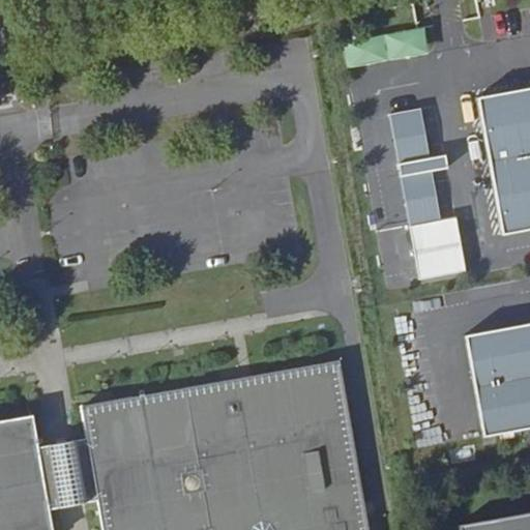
[(350,66),(432,53),(428,26),(345,39),(350,66)]
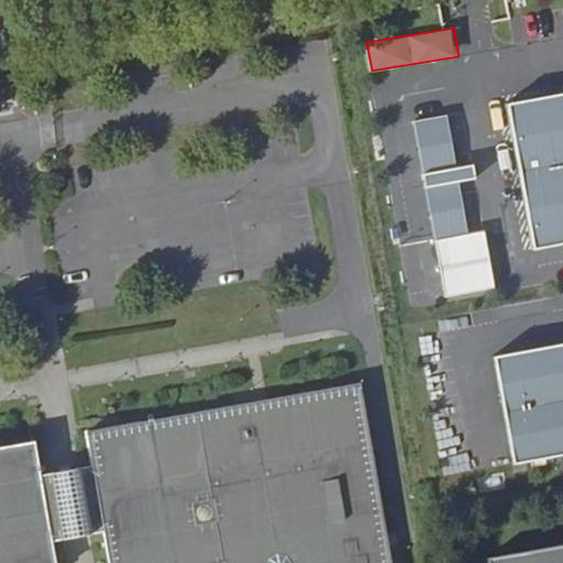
[(562,92),(505,103),(531,250),(562,243),(562,92)]
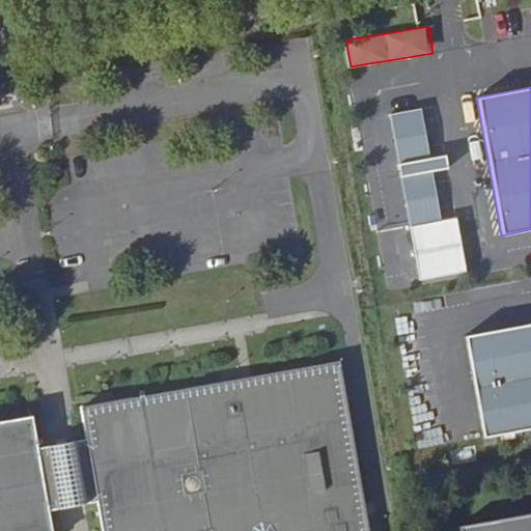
[(388,112),(408,224),(439,219),(430,169),(447,167),(445,154),(428,157),(419,107),(388,112)]
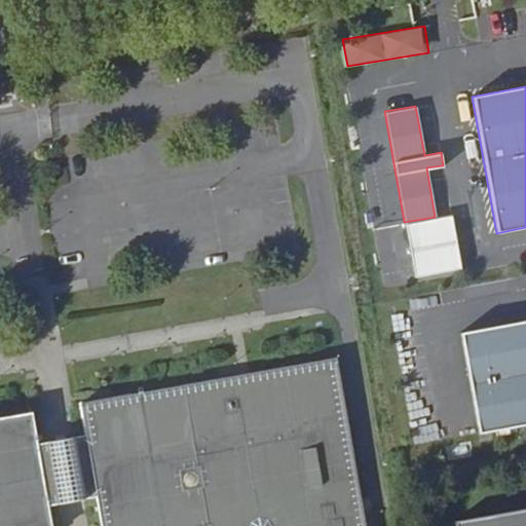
[(525,317),(457,330),(476,430),(525,421),(525,317)]
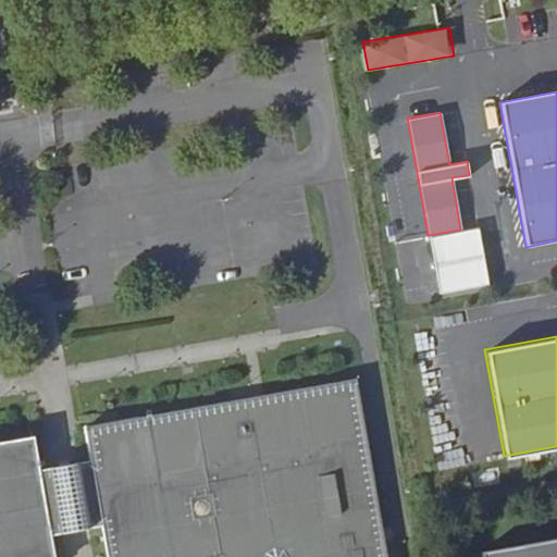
[(387,556),(356,374),(85,423),(90,457),(102,522),(108,556),(387,556)]
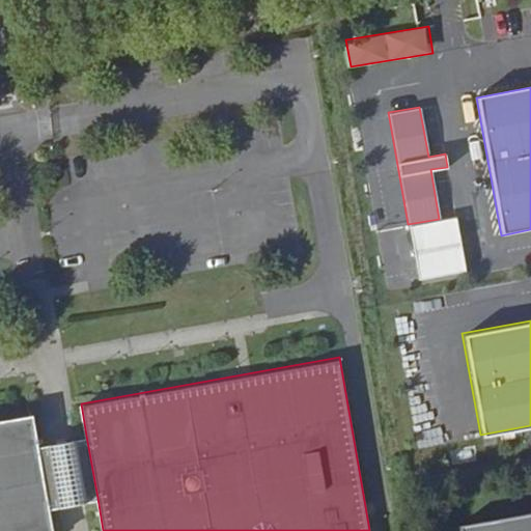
[(38,444),(32,412),(0,417),(0,530),(53,530),(50,506),(38,444)]
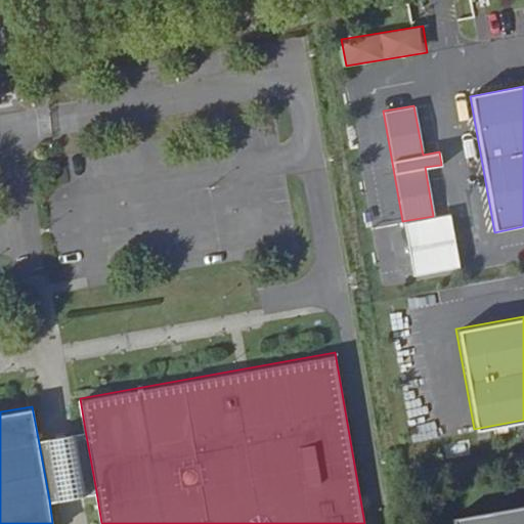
[(85,430),(38,438),(49,499),(96,491),(85,430)]
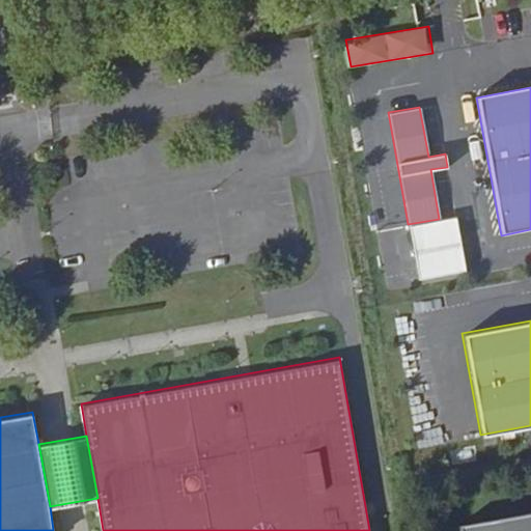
[(459,530),(530,530),(530,511),(458,525),(459,530)]
